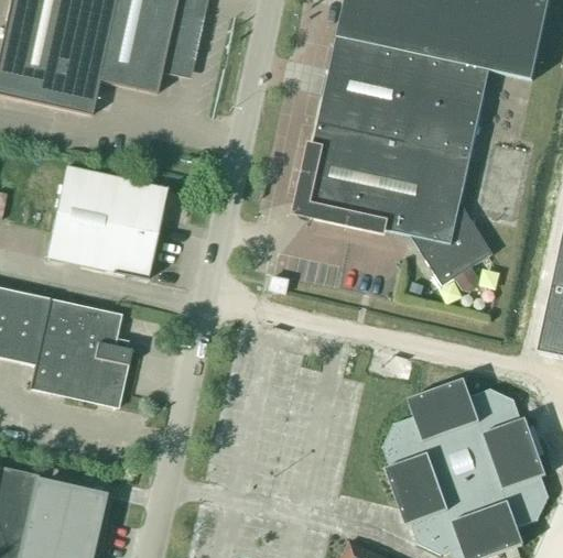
[(10,0),(0,45),(0,94),(91,113),(98,79),(157,91),(161,70),(181,74),(196,0),(10,0)]
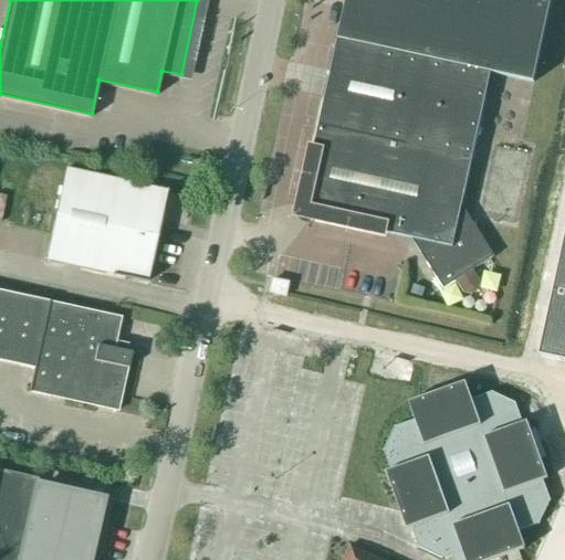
[(346,0),(300,210),(412,234),(445,285),(457,276),(464,288),(472,291),(480,286),(481,277),(473,266),(495,252),(462,201),(487,91),(470,63),(534,77),(551,0),(346,0)]
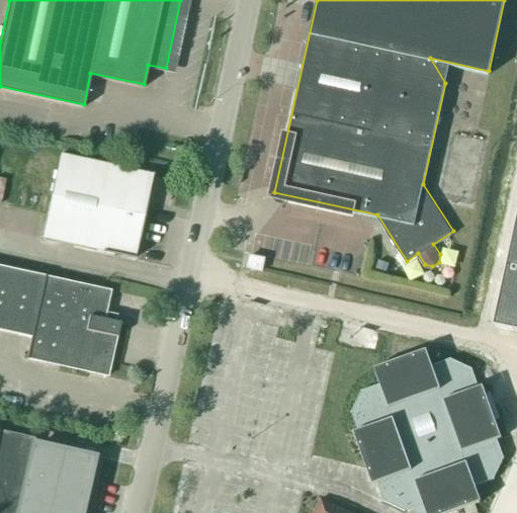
[(135,255),(153,172),(60,152),(41,235),(135,255)]
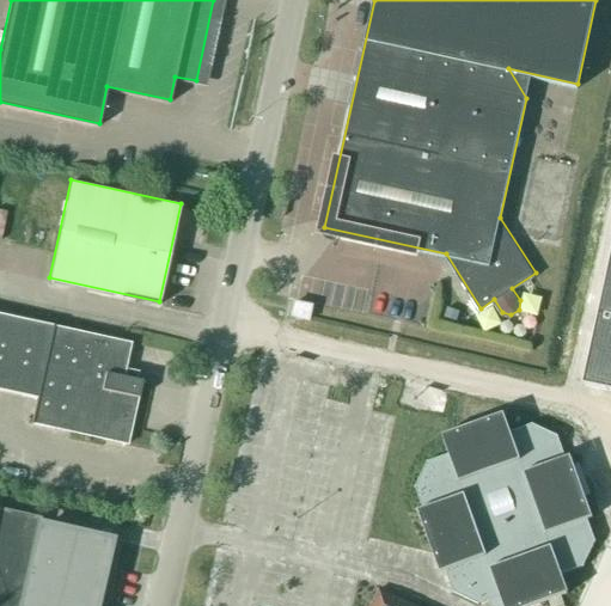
[(610,273),(588,379),(610,384),(610,273)]
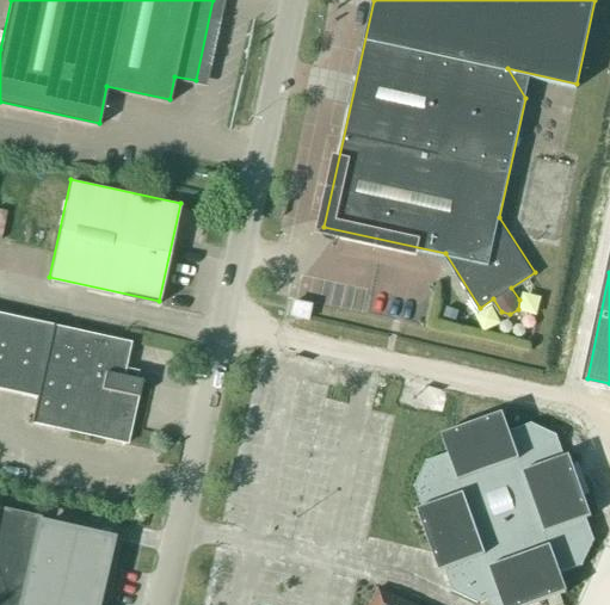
[(309,316),(313,302),(296,298),(293,313),(309,316)]
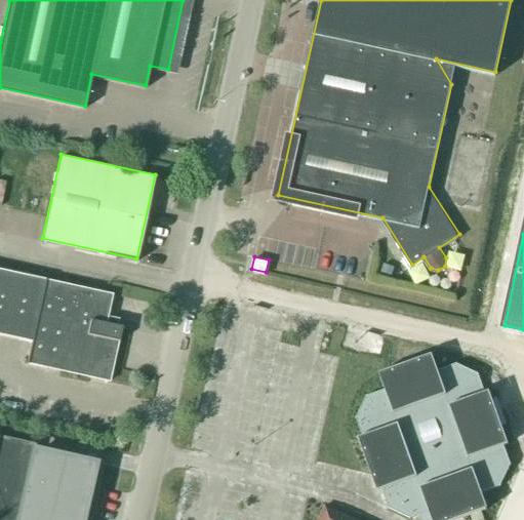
[(119,338),(122,324),(102,320),(109,290),(0,267),(0,332),(32,340),(27,361),(109,378),(117,338),(119,338)]
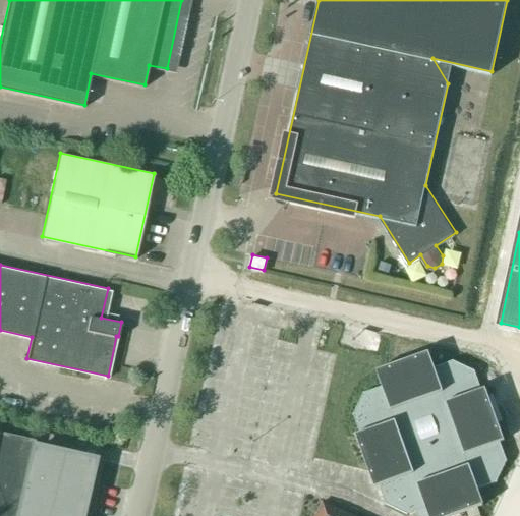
[(444,515),(484,502),(479,485),(498,479),(508,457),(501,439),(505,438),(486,385),(482,386),(476,367),(454,357),(435,364),(429,348),(378,367),(383,384),(364,390),(354,411),(360,430),(356,432),(376,483),(380,482),(387,501),(408,511),(416,508),(419,515),(361,515),(323,498),(314,515),(444,515)]
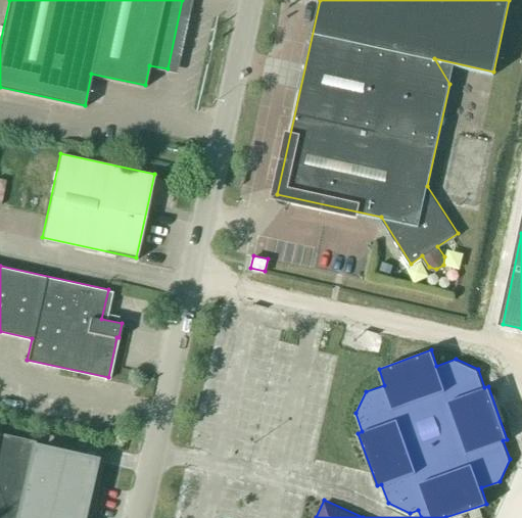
[(0,432),(0,517),(77,517),(90,463),(33,450),(35,440),(0,432)]
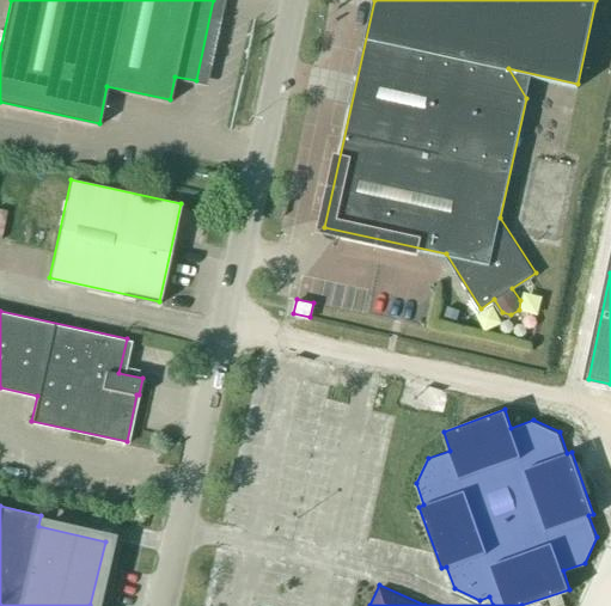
All buildings are outlined.
